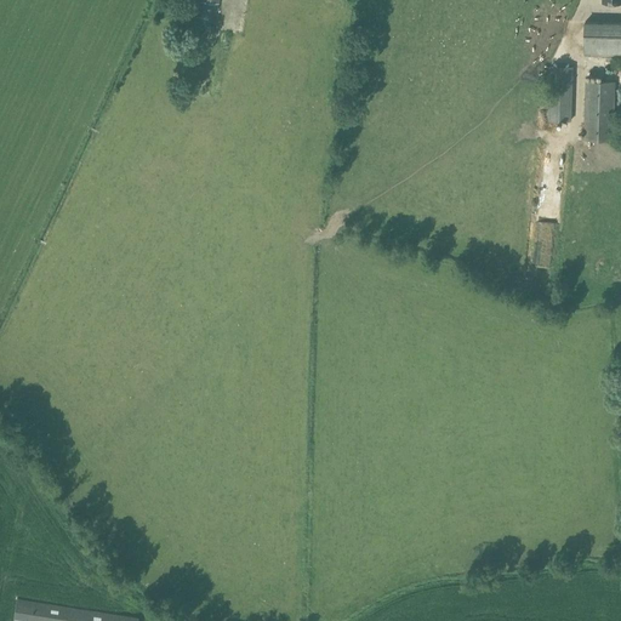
[(620,22),(586,22),(585,55),(620,55),(620,22)]
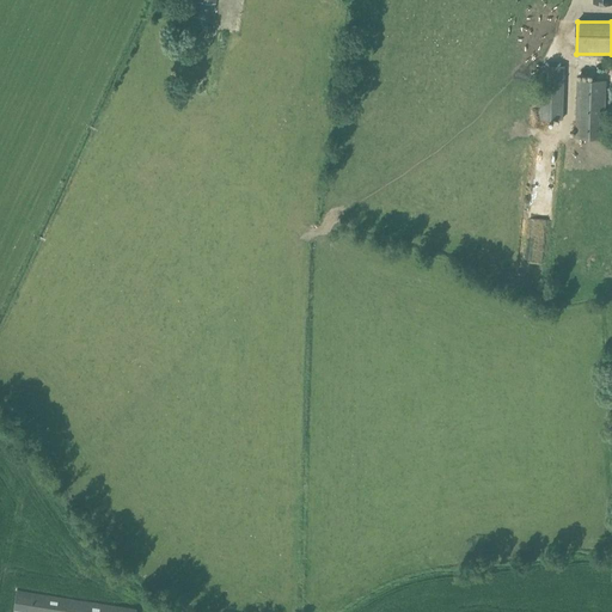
[(542,65),(540,118),(563,120),(565,65),(542,65)]
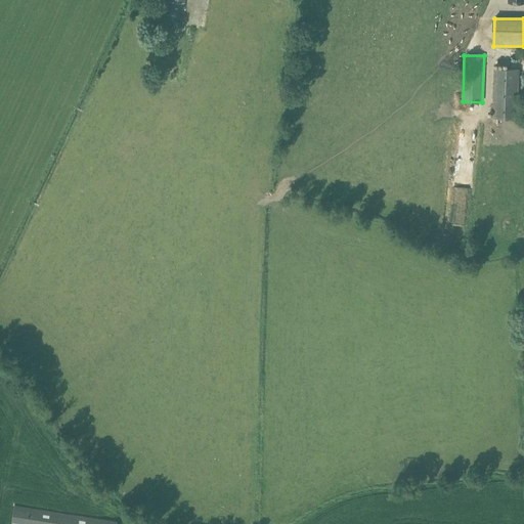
[(519,69),(494,69),(493,117),(518,118),(519,69)]
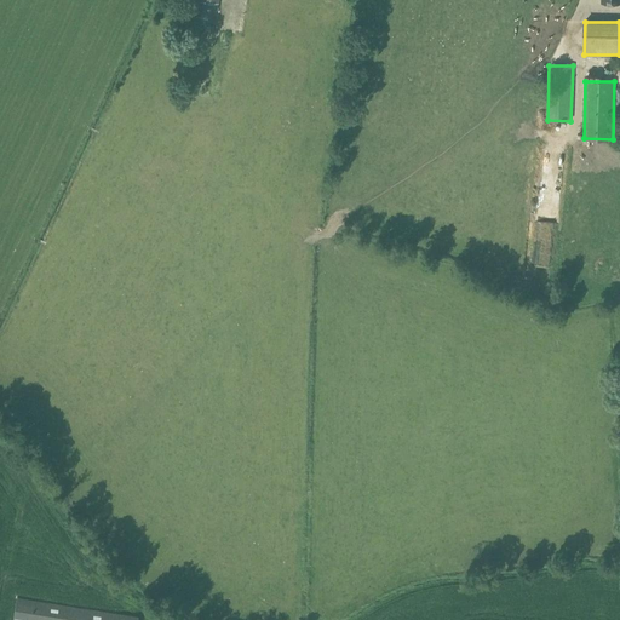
[(540,191),(538,246),(550,247),(552,191),(540,191)]
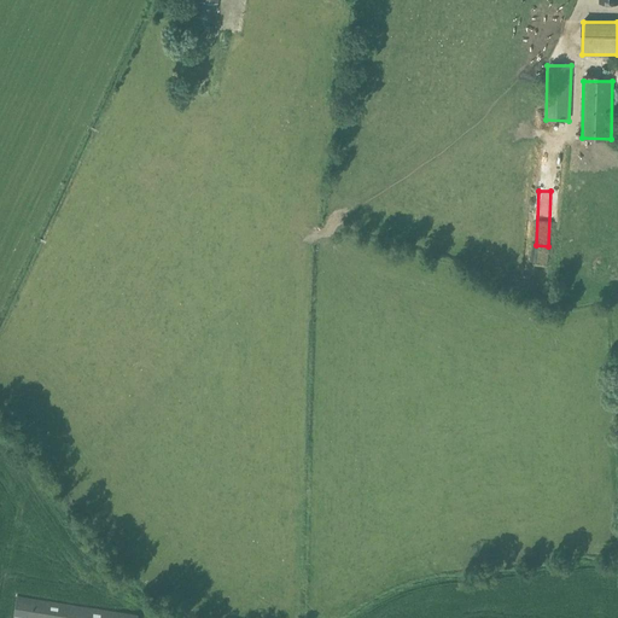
[(17,595),(13,617),(136,617),(138,614),(17,595)]
